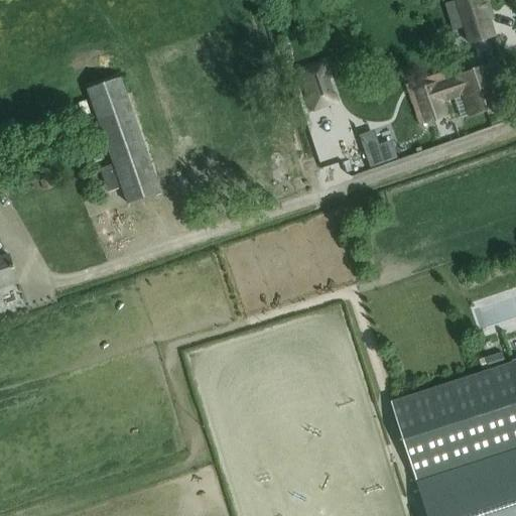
[(485,0),(456,0),(455,1),(468,45),(497,36),(485,0)]
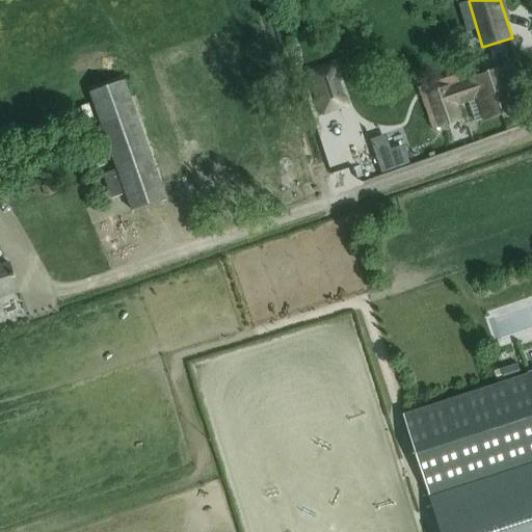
[(333,63),(307,73),(321,114),(347,106),(333,63)]
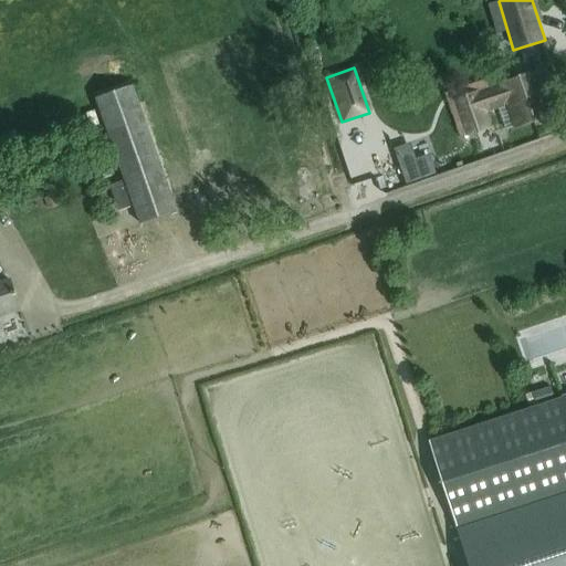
[(473,94),(457,100),(468,134),(485,127),(480,112),(500,105),(507,128),(551,114),(537,72),(501,84),(502,85),(474,95),(473,94)]
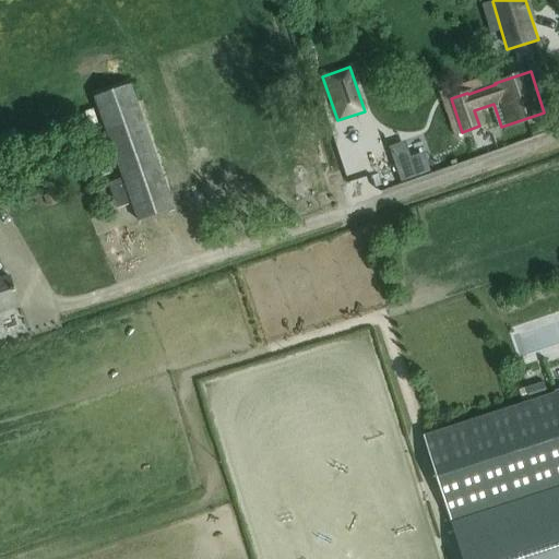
[(129,84),(92,97),(135,221),(173,207),(129,84)]
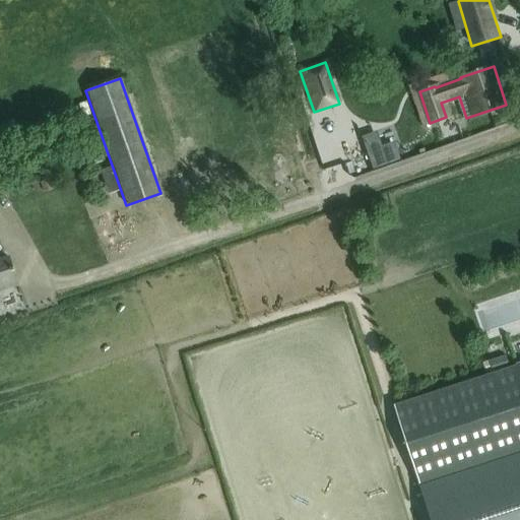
[(395,140),(408,139),(408,116),(394,117),(395,140)]
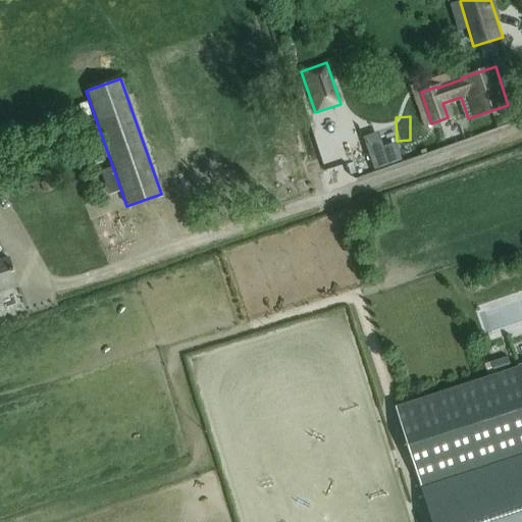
[(376,132),(361,138),(373,170),(388,165),(382,147),(376,132)]
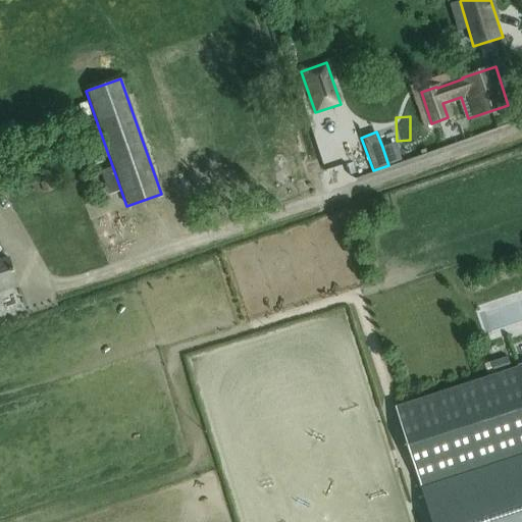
[(111,167),(100,171),(108,195),(119,191),(111,167)]
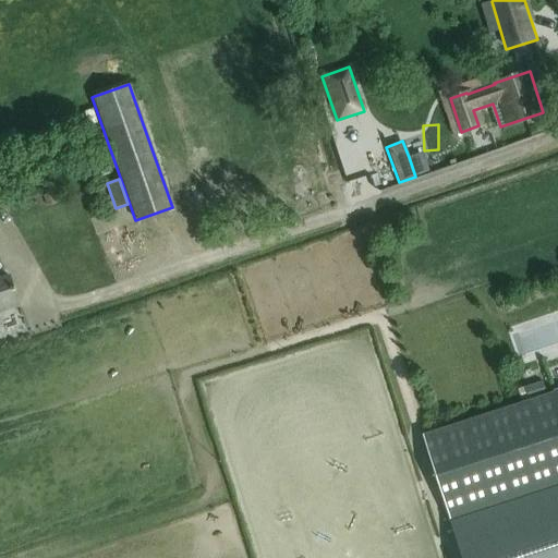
[(52,192),(43,196),(46,206),(56,202),(52,192)]
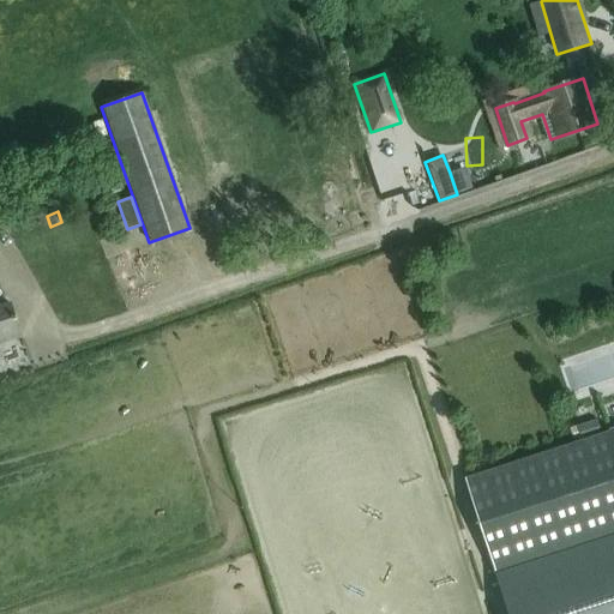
[(10,305),(0,307),(0,343),(20,336),(10,305)]
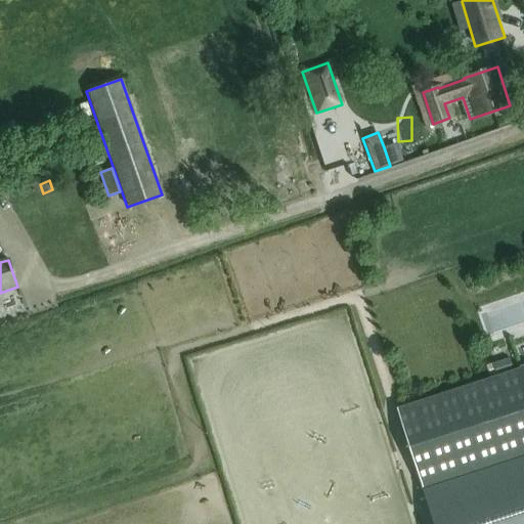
[(509,358),(486,365),(490,378),(512,370),(509,358)]
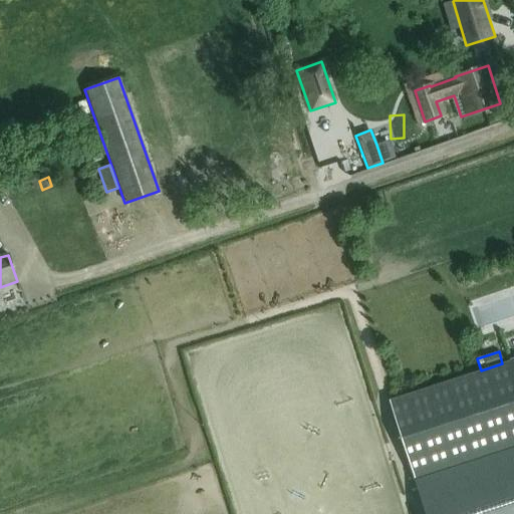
[(481,370),(389,401),(425,513),(513,513),(513,358),(509,361),(502,363),(481,370)]
